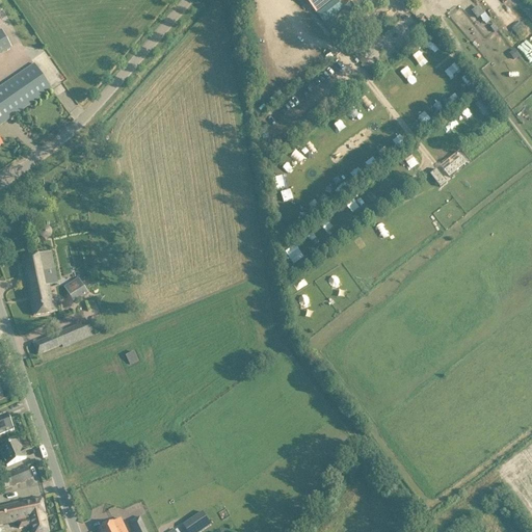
[(304,0),(315,14),(331,0),(304,0)]
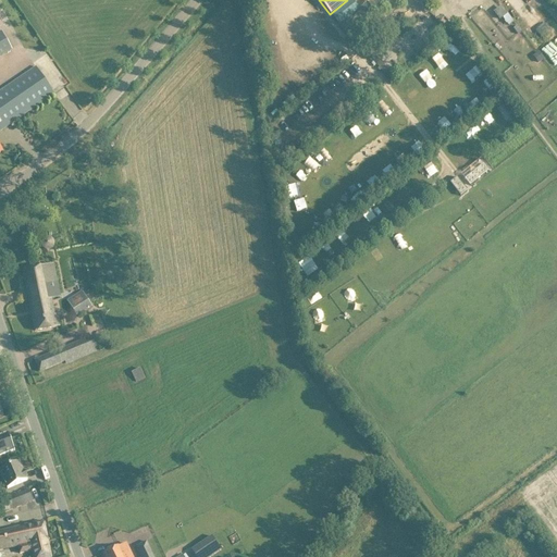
[(496,0),(490,0),(456,23),(462,33),(471,27),(470,24),(475,21),(485,35),(496,27),(495,24),(507,16),(496,0)]
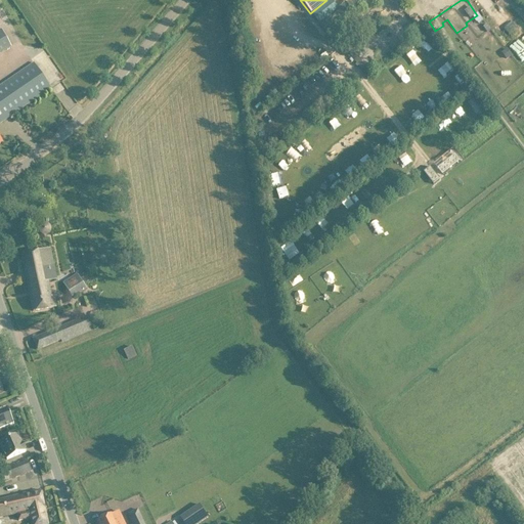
[(506,50),(501,53),(506,59),(511,55),(506,50)]
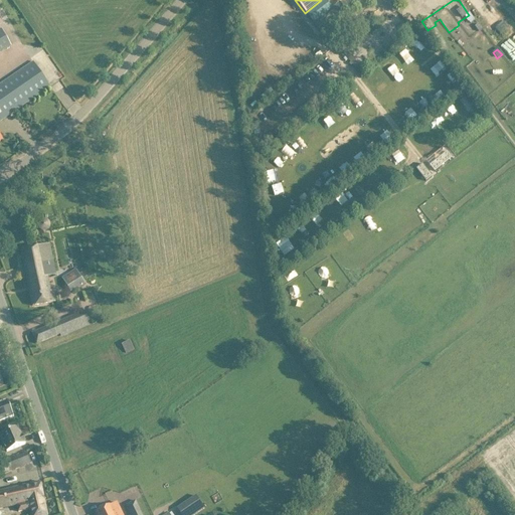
[(0,84),(0,142),(3,140),(0,136),(0,121),(50,88),(33,62),(0,84)]
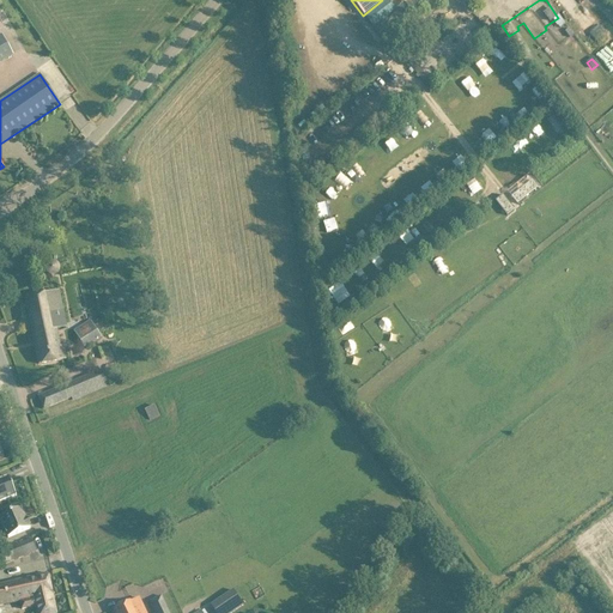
[(532,181),(511,196),(517,205),(538,188),(532,181)]
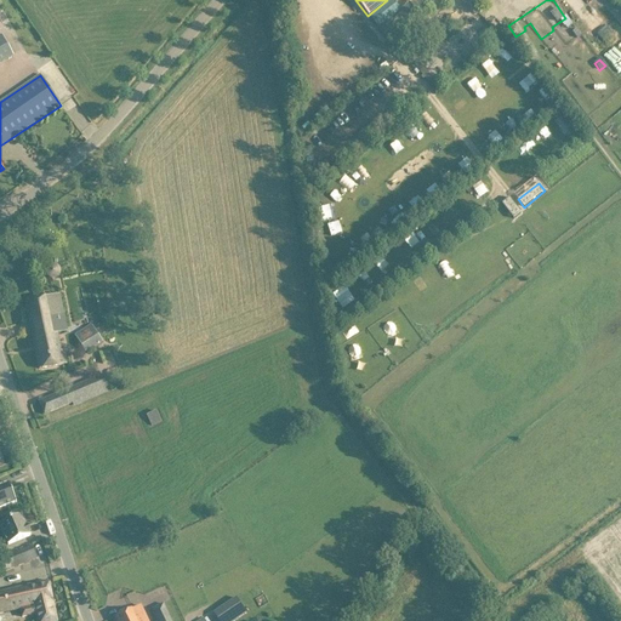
[(510,198),(501,204),(513,218),(517,216),(520,212),(510,198)]
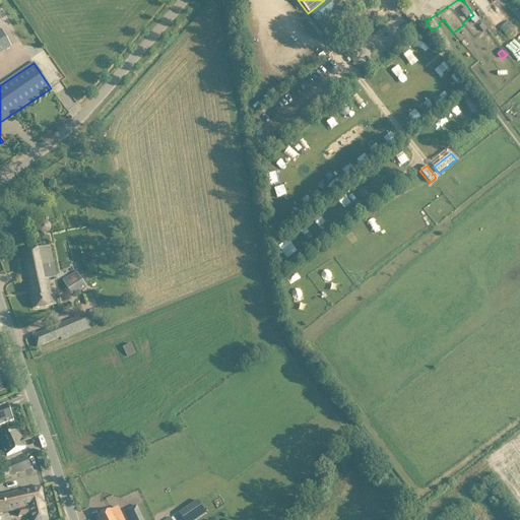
[(21,253),(34,310),(53,306),(50,290),(48,280),(56,278),(50,247),(21,253)]
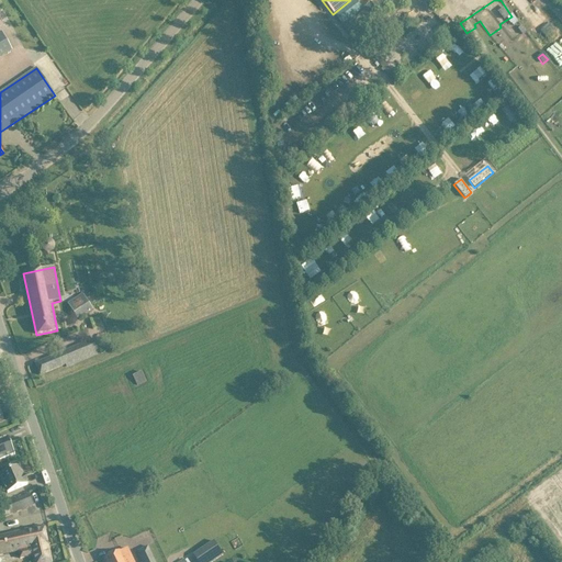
[(67,303),(77,316),(91,307),(82,294),(67,303)]
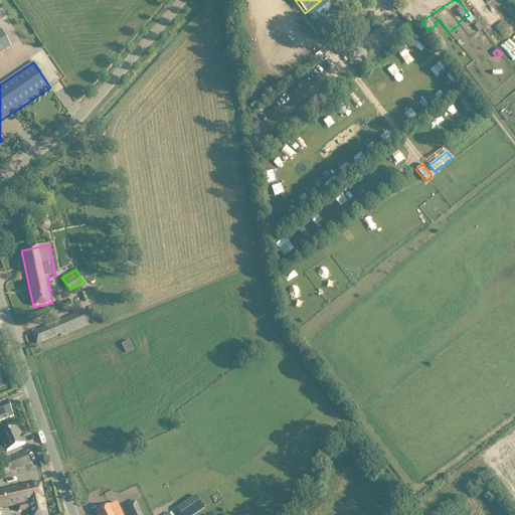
[(32,334),(36,345),(60,335),(61,337),(92,324),(87,312),(32,334)]
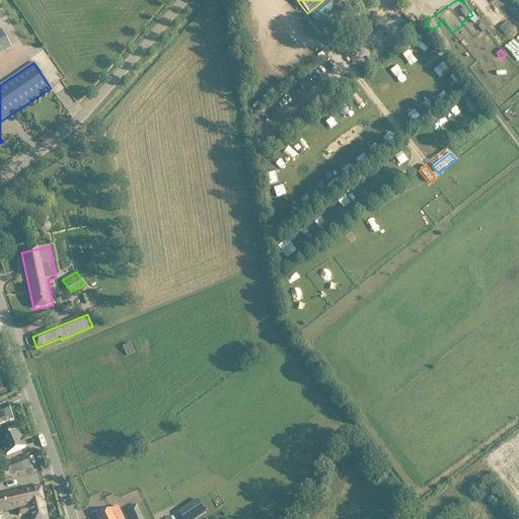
[(0,406),(0,426),(14,420),(7,404),(0,406)]
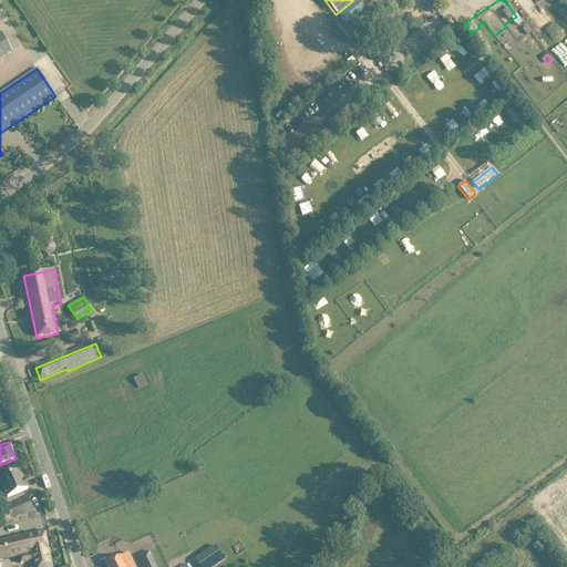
[(8,498),(28,490),(27,487),(28,486),(26,481),(24,482),(20,471),(0,480),(3,487),(0,488),(0,497),(7,495),(8,498)]
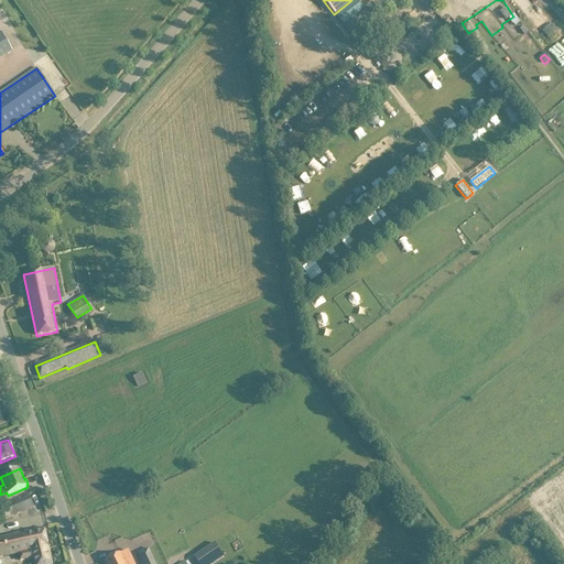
[(19,500),(0,508),(0,518),(1,520),(1,521),(24,511),(34,508),(30,496),(19,500)]
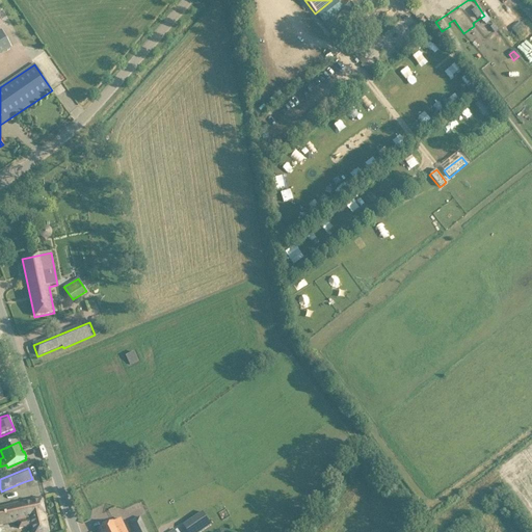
[(48,531),(45,516),(42,498),(31,500),(0,507),(0,527),(17,523),(19,529),(31,526),(32,531),(48,531)]
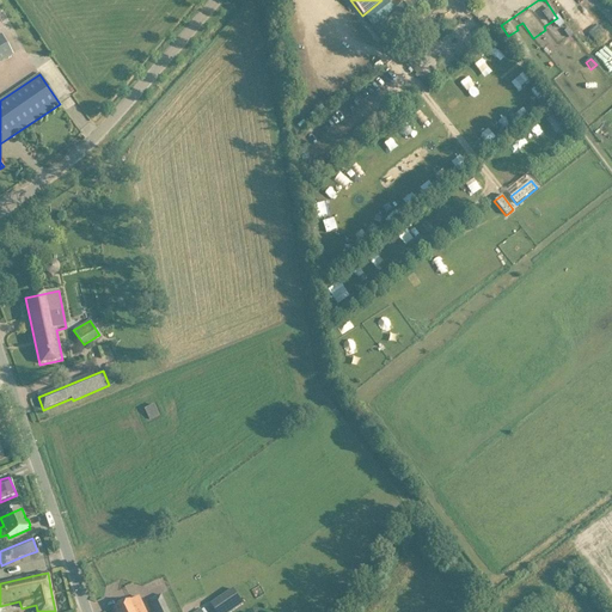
[(209,601),(215,611),(225,611),(224,610),(226,609),(228,611),(243,604),(234,587),(209,601)]
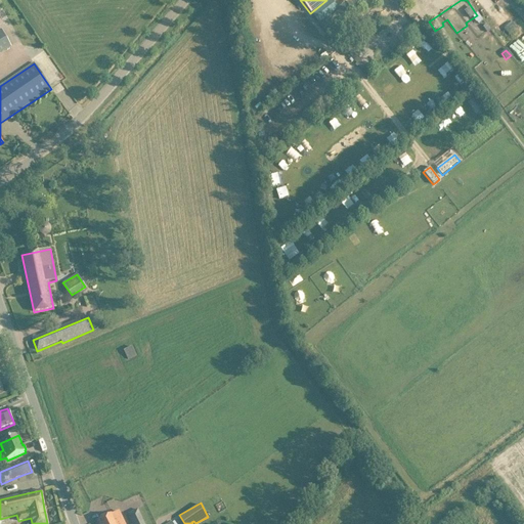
[(132,523),(144,523),(138,510),(128,515),(132,523)]
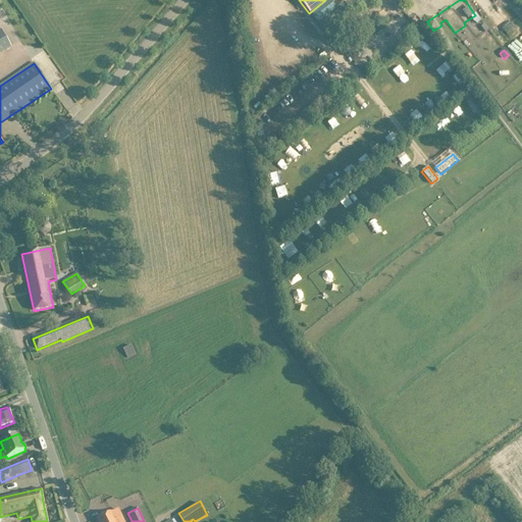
[(115,521),(121,518),(118,510),(112,513),(111,512),(97,519),(98,521),(115,521)]
